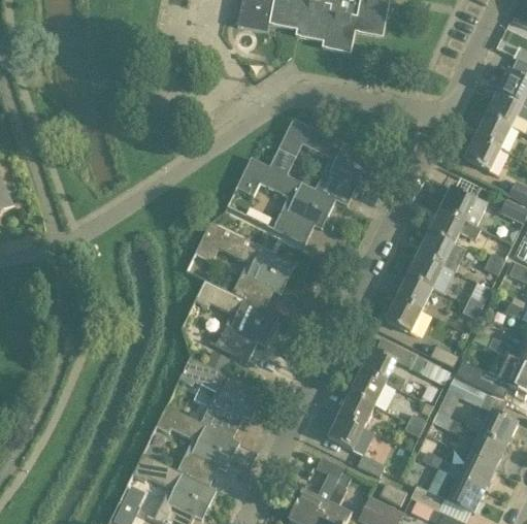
[(240,0),(237,22),(297,30),(300,39),(352,45),(354,30),(383,34),(387,0),(240,0)]
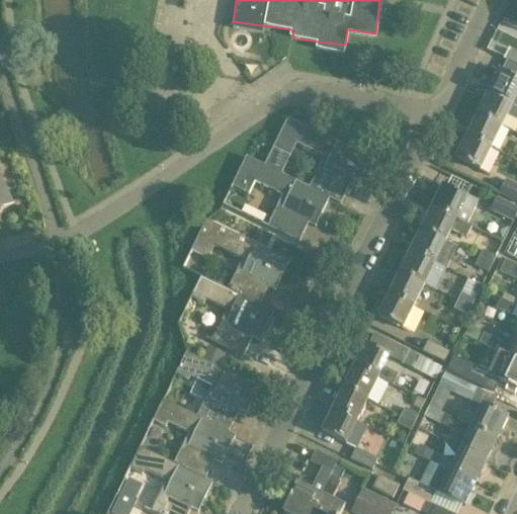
[(516,27),(516,0),(511,0),(501,20),(516,27)]
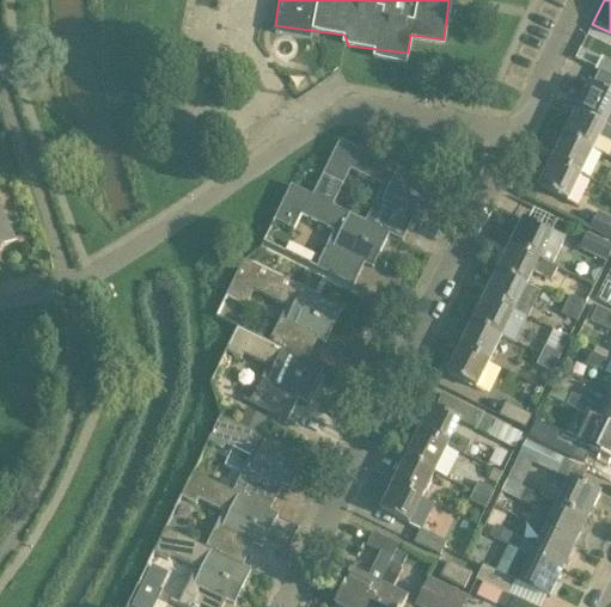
[(610,74),(610,57),(603,54),(596,68),(610,74)]
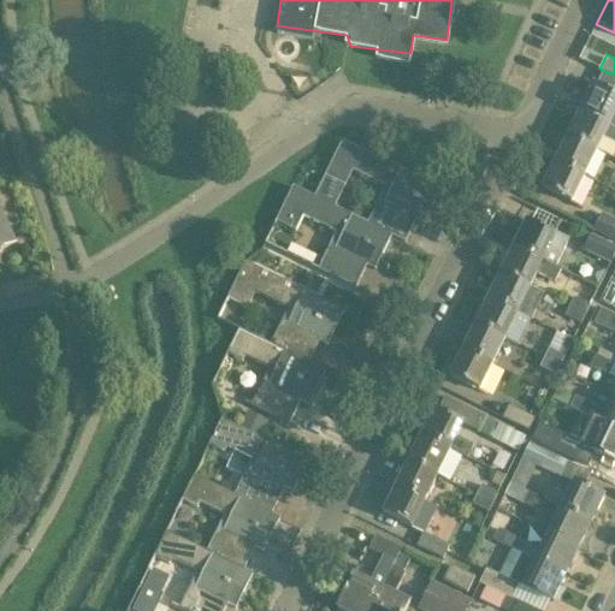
[(614,92),(592,82),(579,107),(614,124),(614,92)]
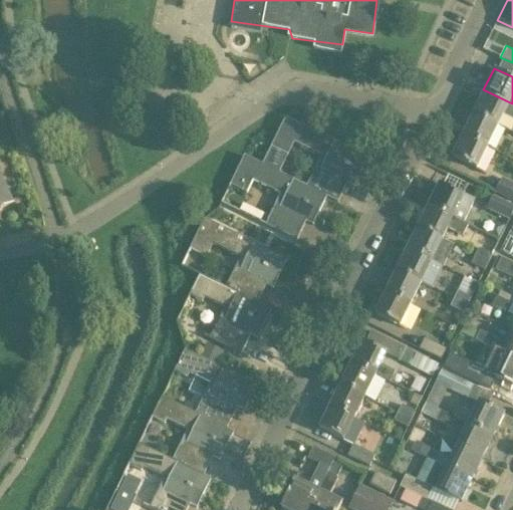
[(512,116),(512,103),(483,89),(473,111),(497,122),(502,111),(512,116)]
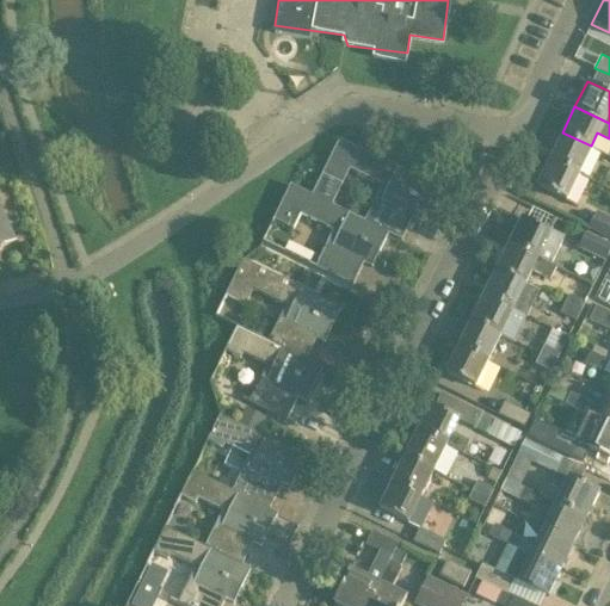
[(549,158),(578,172),(591,146),(562,133),(549,158)]
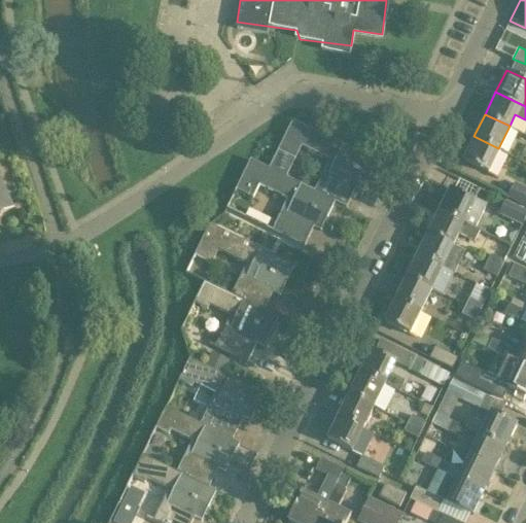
[(329,158),(323,170),(314,189),(335,199),(346,205),(355,186),(362,189),(377,160),(291,118),(277,148),(294,157),(301,144),(329,158)]
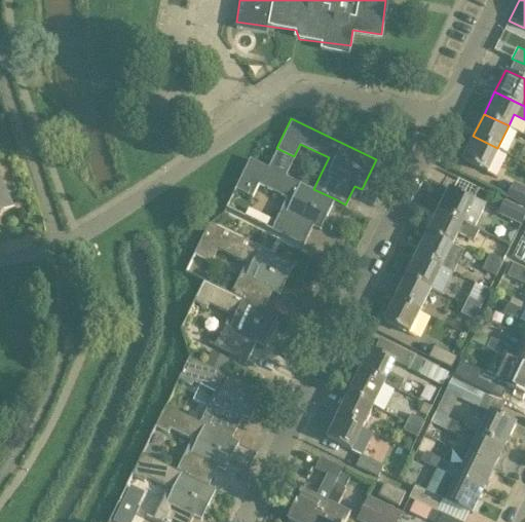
[(497,148),(473,136),(462,158),(487,171),(497,148)]
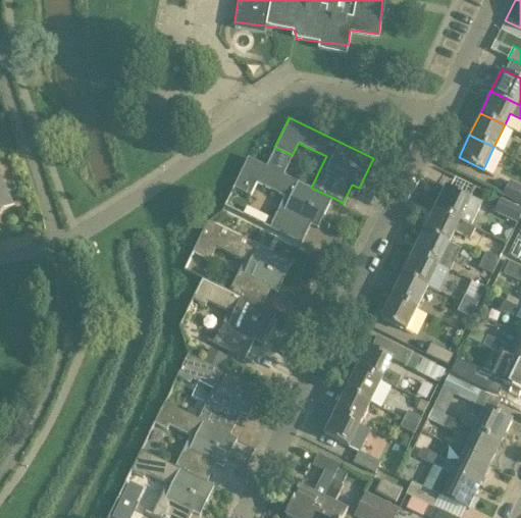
[(331,197),(311,188),(247,156),(232,186),(250,194),(256,180),(283,195),(268,226),(300,242),(309,222),(317,225),(331,197)]
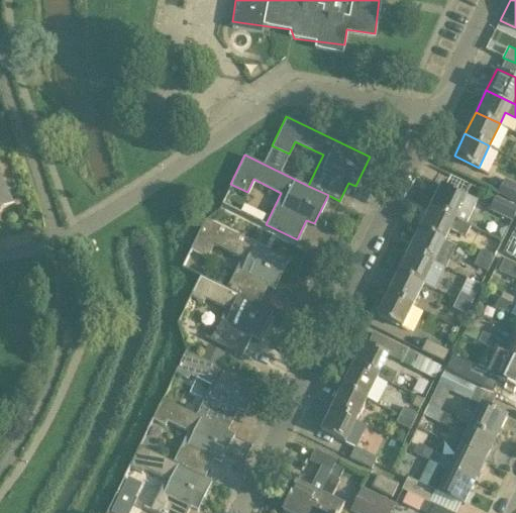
[(0,204),(12,199),(0,172),(0,204)]
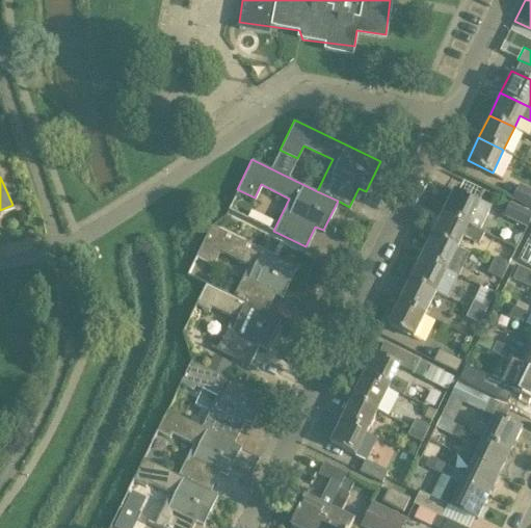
[(490,204),(480,198),(484,189),(462,178),(457,189),(453,188),(443,211),(478,229),(479,228),(490,204)]
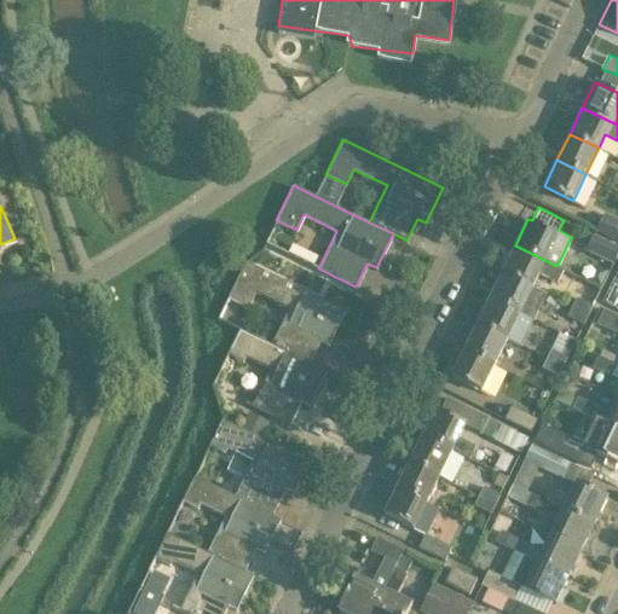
[(617,241),(617,219),(602,212),(594,229),(617,241)]
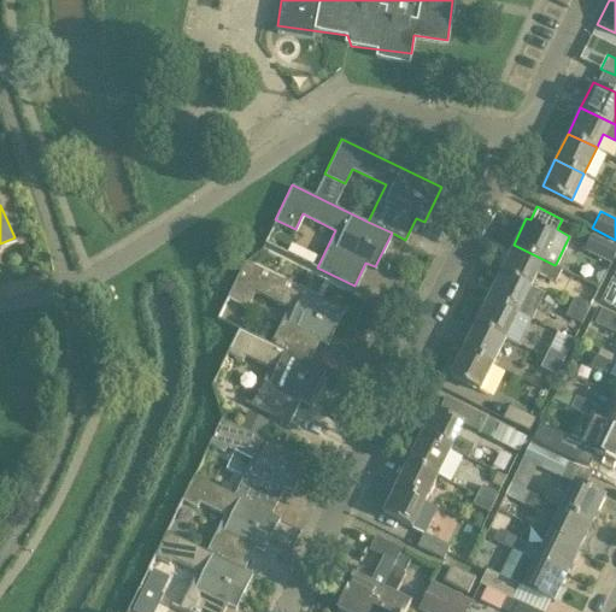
[(610,260),(615,248),(615,246),(591,234),(584,247),(610,260)]
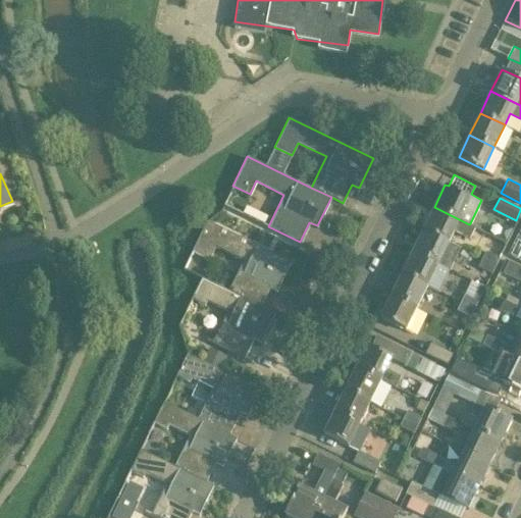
[(475,225),(470,223),(469,224),(434,207),(423,228),(449,241),(454,229),(469,238),(475,225)]
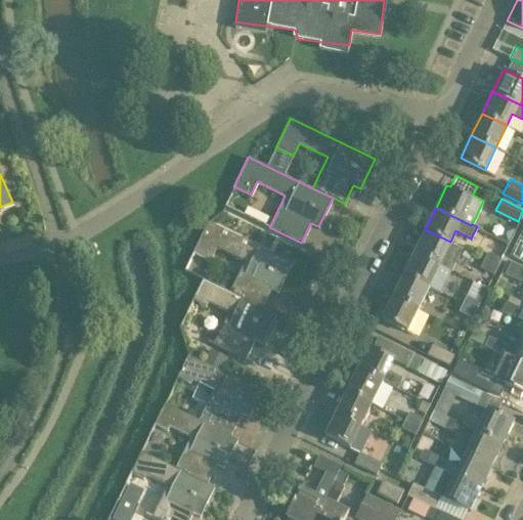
[(245,259),(229,291),(261,306),(270,288),(277,291),(292,261),(208,220),(192,251),(209,259),(216,246),(245,259)]
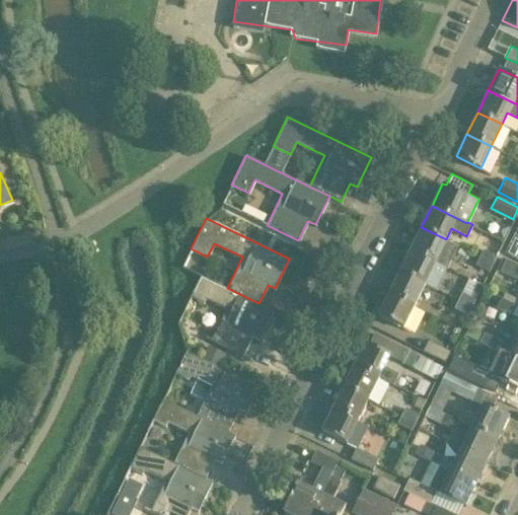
[(457,245),(446,239),(421,227),(411,248),(447,267),(457,245)]
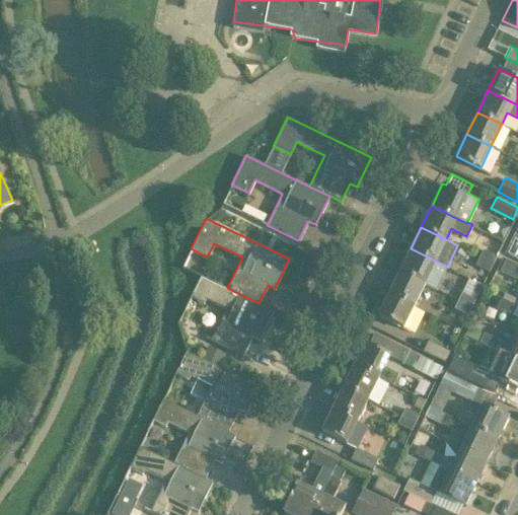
[(478,254),(493,262),(496,254),(482,247),(478,254)]
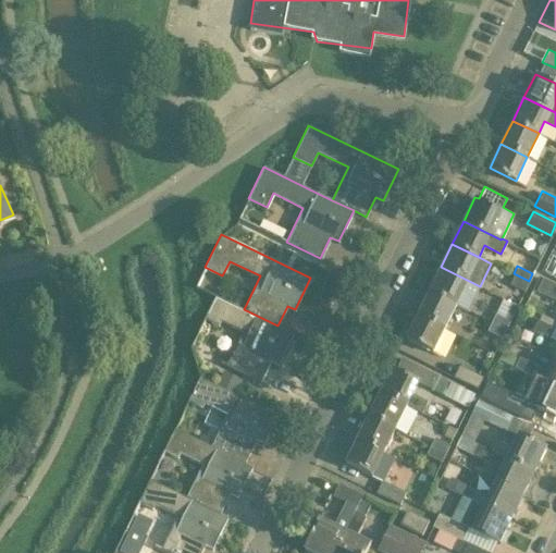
[(429,291),(456,304),(468,309),(480,286),(441,267),(429,291)]
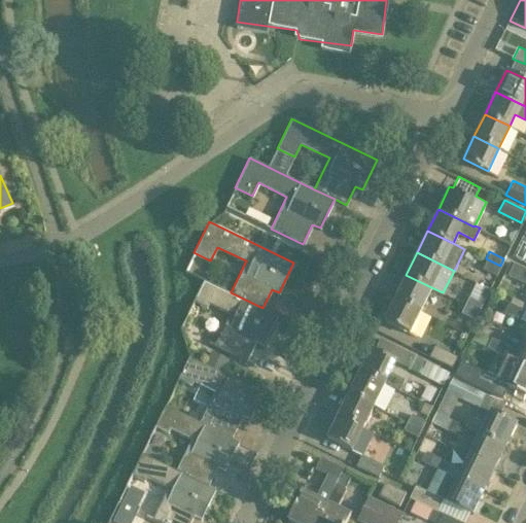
[(500,266),(486,258),(481,268),(495,275),(500,266)]
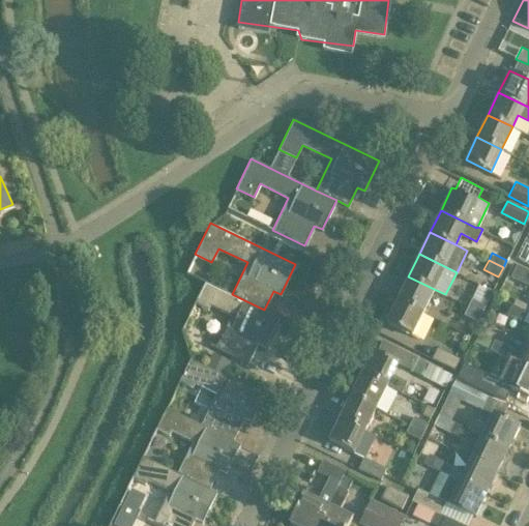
[(509,275),(528,285),(528,269),(516,263),(509,275)]
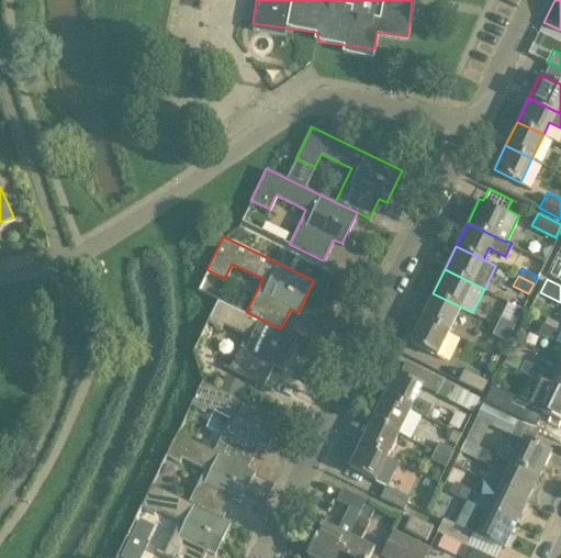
[(422,316),(449,330),(460,307),(433,293),(422,316)]
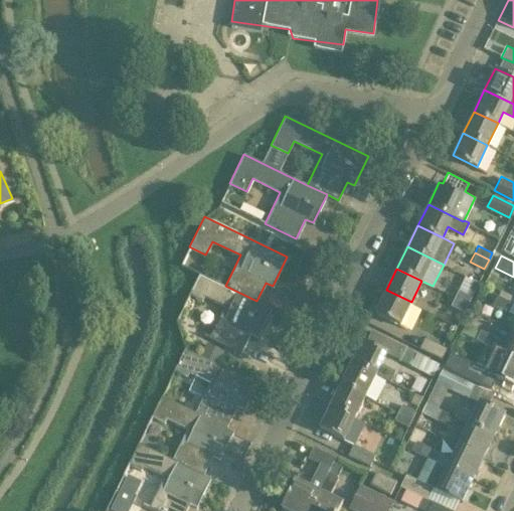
[(257,337),(272,308),(257,301),(225,286),(199,273),(188,294),(201,301),(204,296),(225,306),(210,337),(240,352),(249,334),(257,337)]
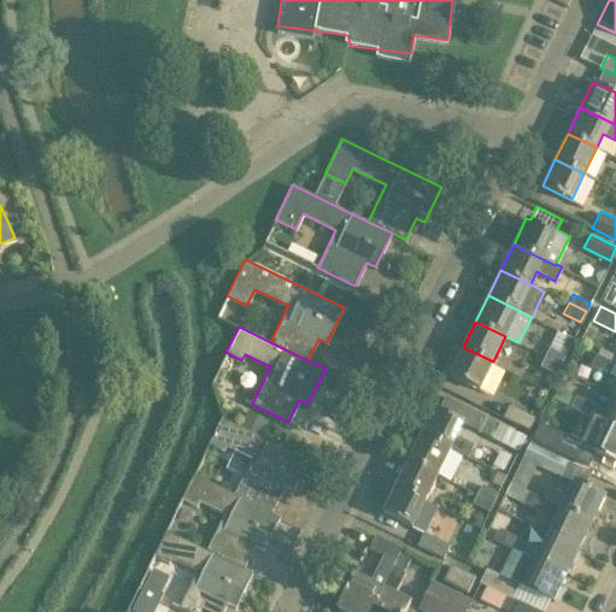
[(544,354),(561,363),(564,353),(549,345),(544,354)]
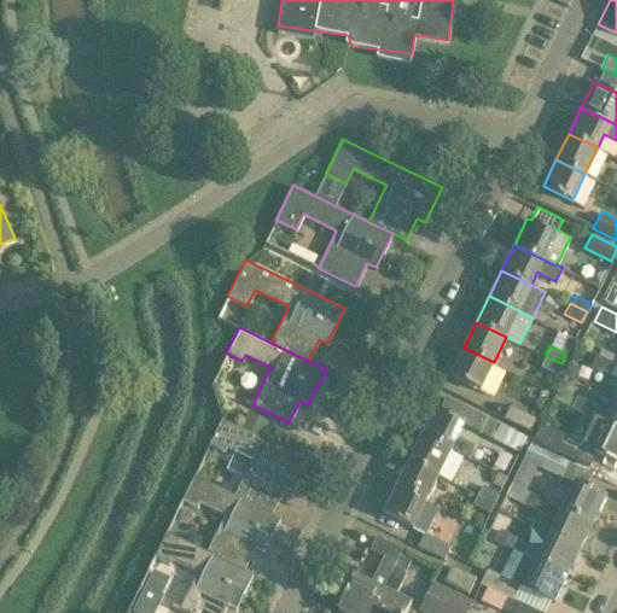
[(494,362),(464,348),(450,374),(481,389),(494,362)]
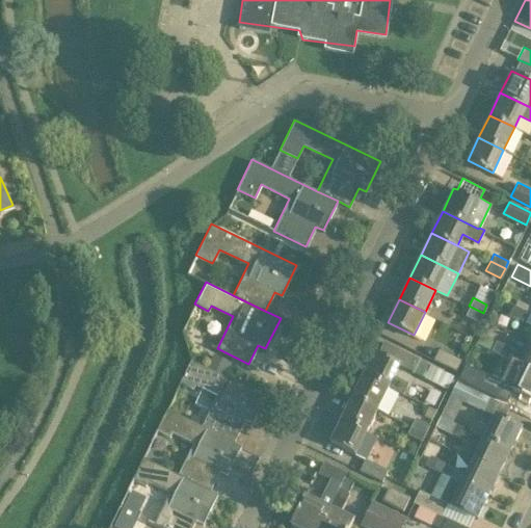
[(513,304),(509,314),(525,321),(529,311),(513,304)]
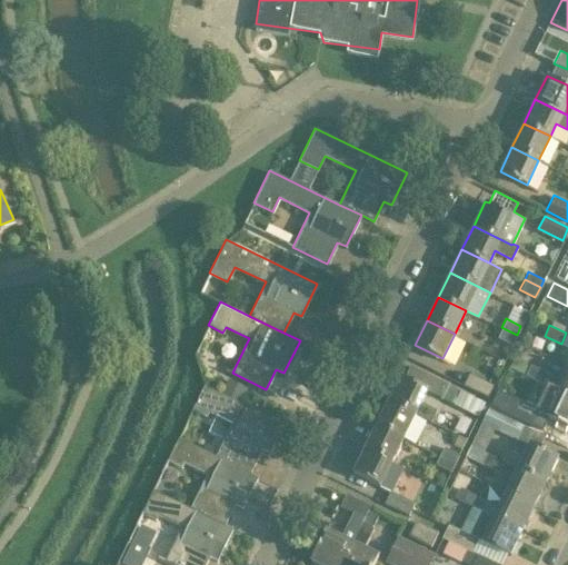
[(517,335),(501,327),(496,336),(511,345),(517,335)]
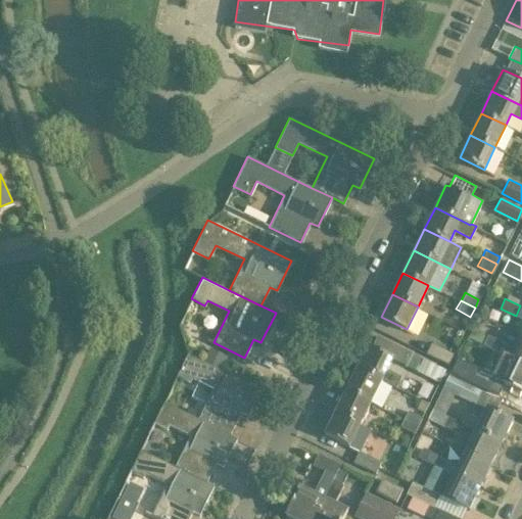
[(514,347),(487,334),(483,342),(521,361),(521,334),(514,347)]
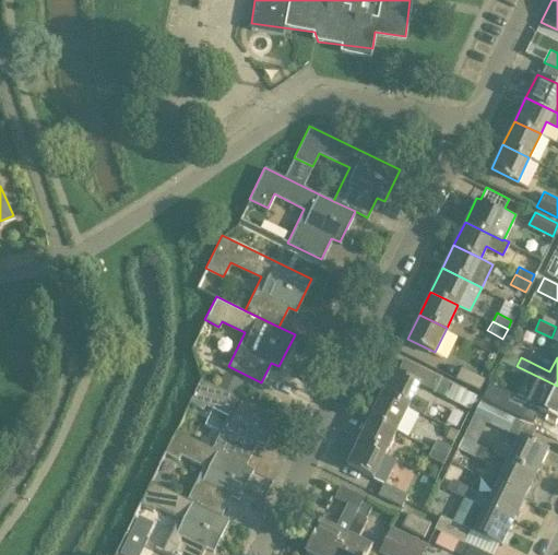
[(478,389),(484,377),(460,365),(453,377),(478,389)]
